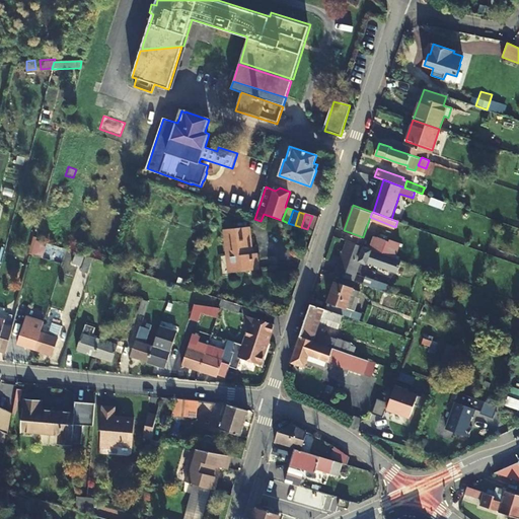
[(318,218),(312,216),(307,229),(308,229),(314,231),(318,218)]
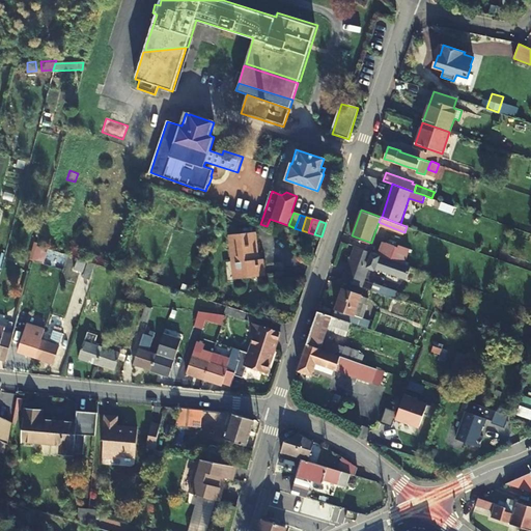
[(229,238),(234,280),(264,276),(262,261),(257,262),(254,234),(229,238)]
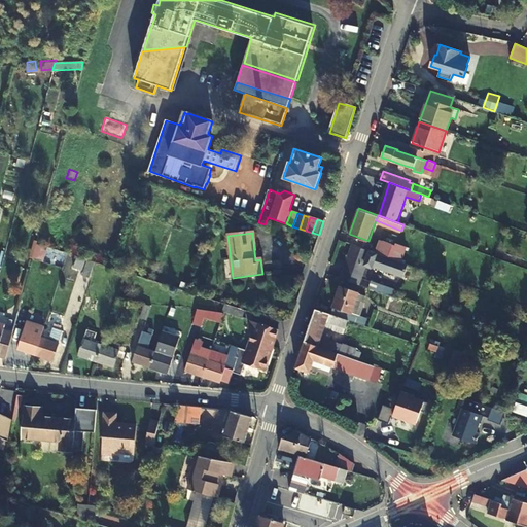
[(43,239),(41,244),(61,251),(63,245),(43,239)]
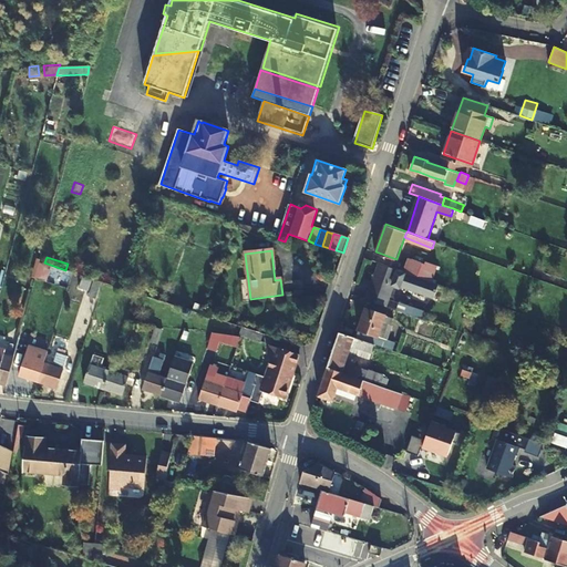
[(408,258),(403,270),(431,280),(436,265),(424,261),(423,264),(408,258)]
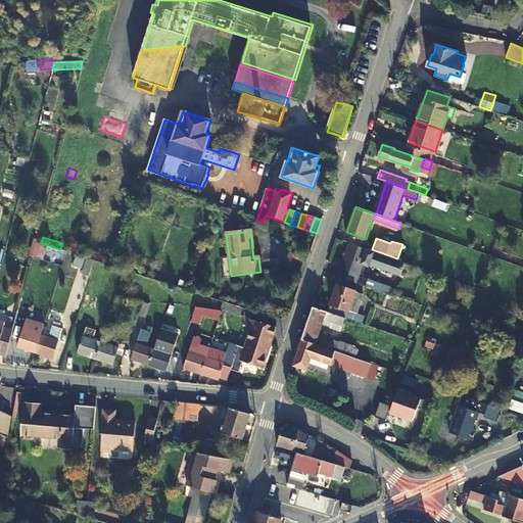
[(30,256),(43,258),(45,244),(32,242),(30,256)]
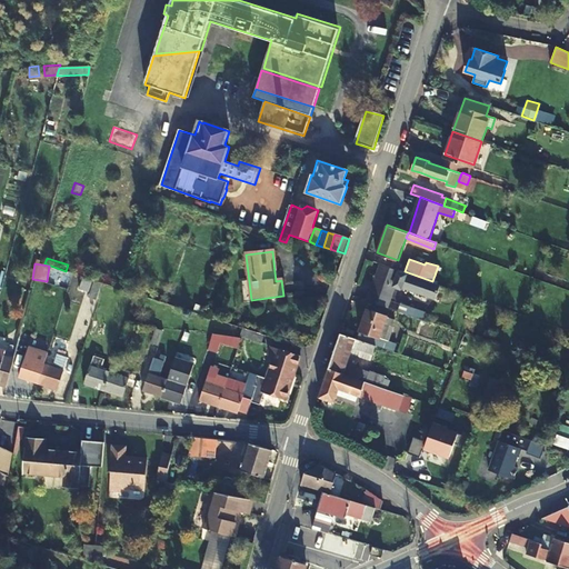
[(401,271),(383,265),(371,301),(390,308),(398,286),(406,288),(406,287),(439,298),(443,285),(432,281),(405,271),(402,271),(401,271)]
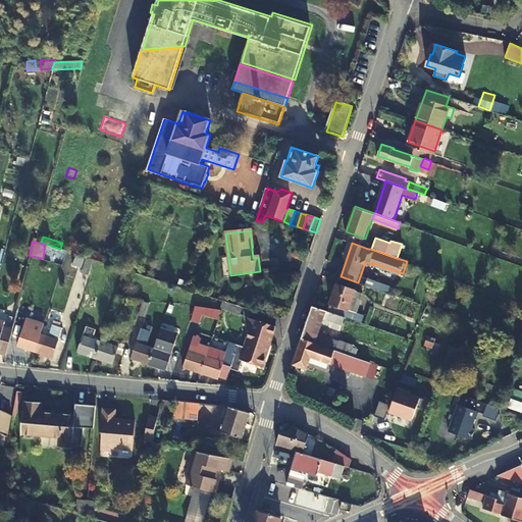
[(75,255),(72,265),(81,268),(85,258),(75,255)]
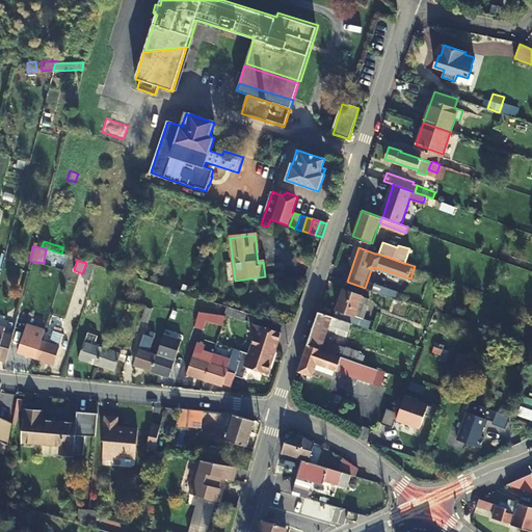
[(95,265),(87,262),(83,276),(90,278),(95,265)]
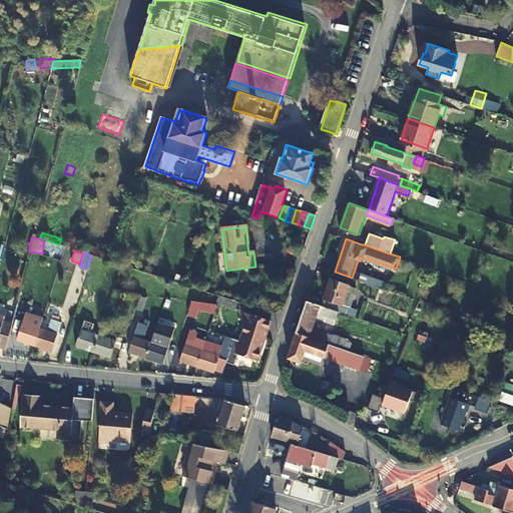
[(361,282),(376,287),(379,279),(364,274),(361,282)]
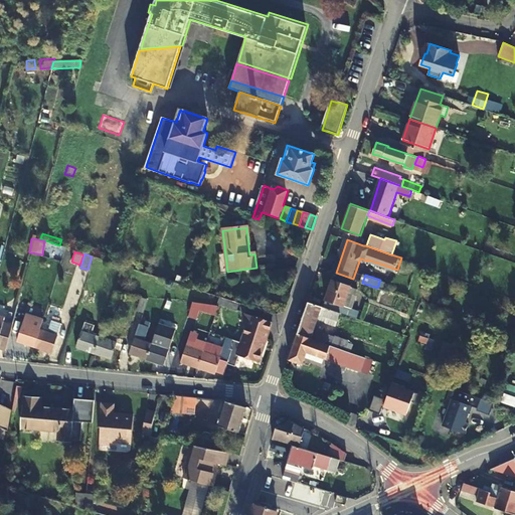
[(349,316),(355,298),(349,295),(351,287),(352,287),(333,281),(324,307),(341,313),(349,316)]
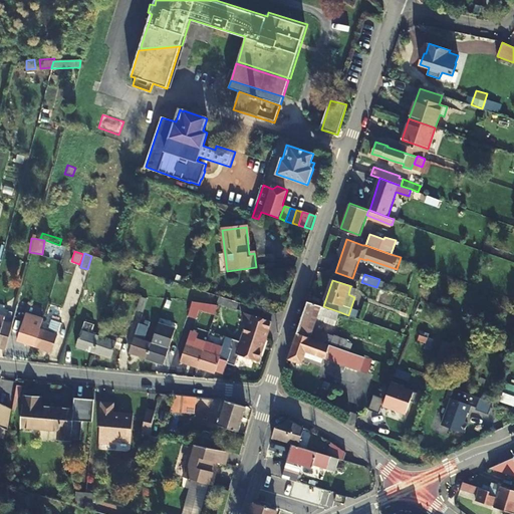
[(357,289),(350,286),(348,294),(354,297),(357,289)]
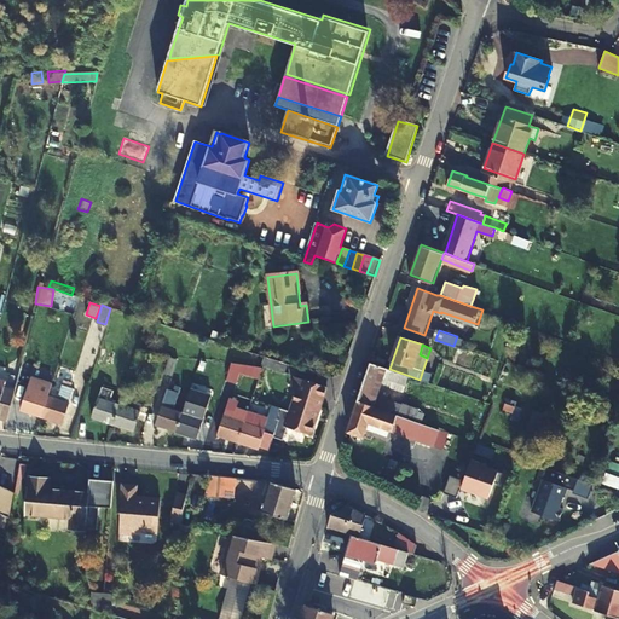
[(105,350),(100,365),(109,368),(114,352),(105,350)]
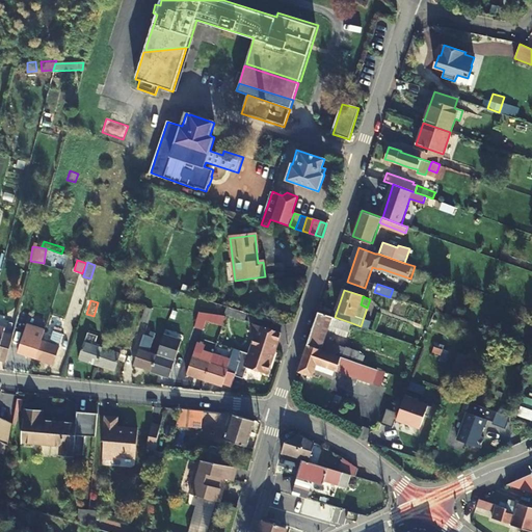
[(148,319),(151,308),(143,307),(140,317),(148,319)]
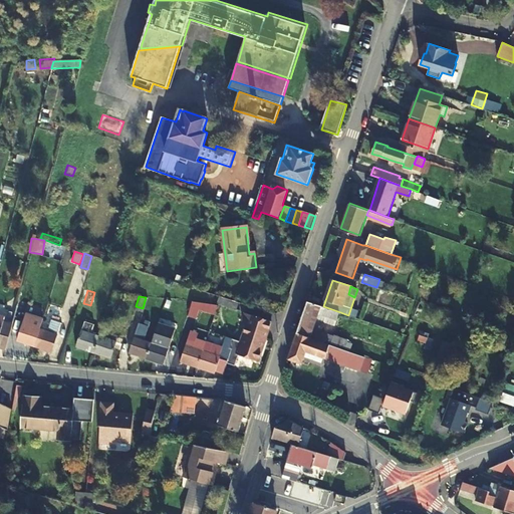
[(236,311),(239,303),(221,297),(218,305),(236,311)]
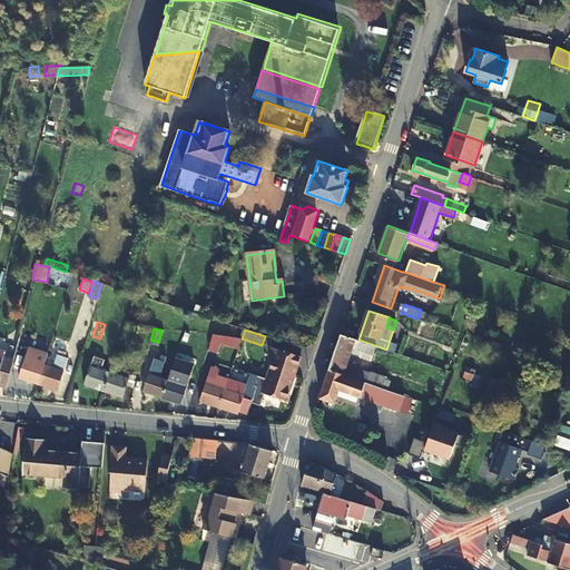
[(239,350),(241,340),(212,334),(208,352),(219,354),(220,346),(239,350)]
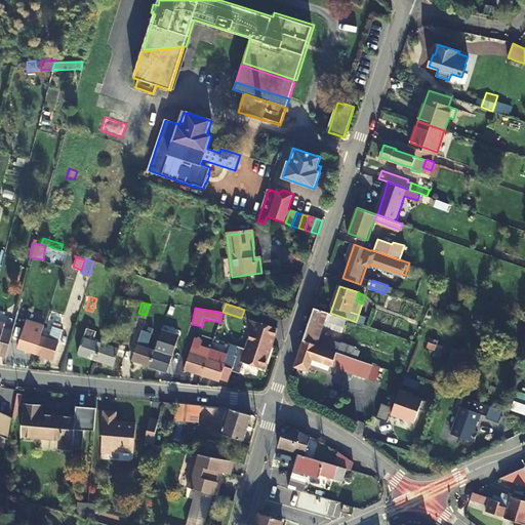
[(321,337),(325,325),(327,320),(345,326),(348,319),(330,313),(316,308),(305,339),(319,345),(321,337)]
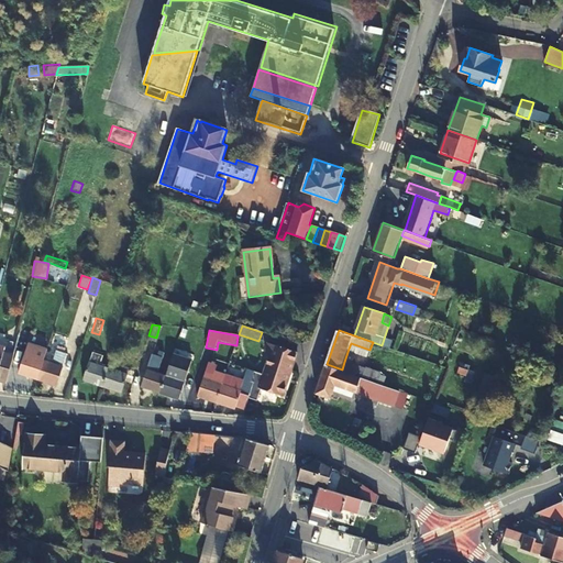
[(18,373),(37,379),(43,361),(46,350),(28,343),(18,373)]
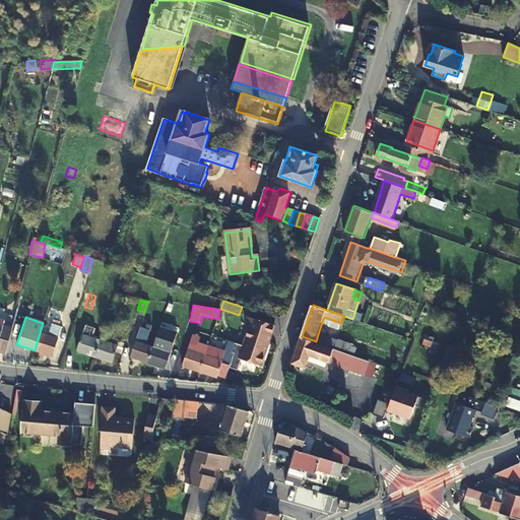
[(246,336),(268,343),(274,325),(247,317),(245,325),(249,327),(246,336)]
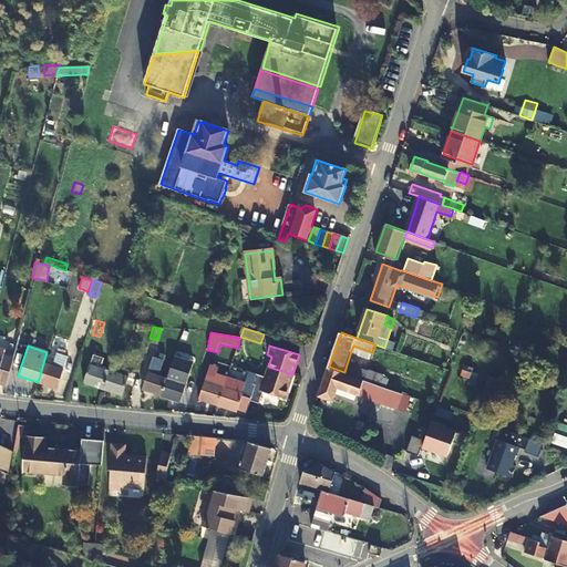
[(353,346),(351,351),(370,359),(372,352),(353,346)]
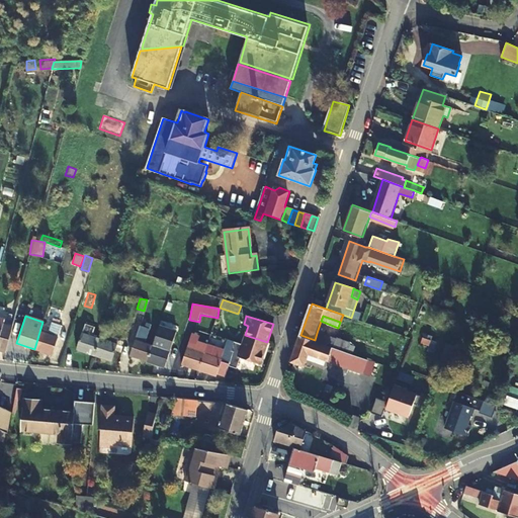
[(39,332),(34,349),(52,355),(61,326),(59,325),(60,321),(53,319),(48,335),(39,332)]
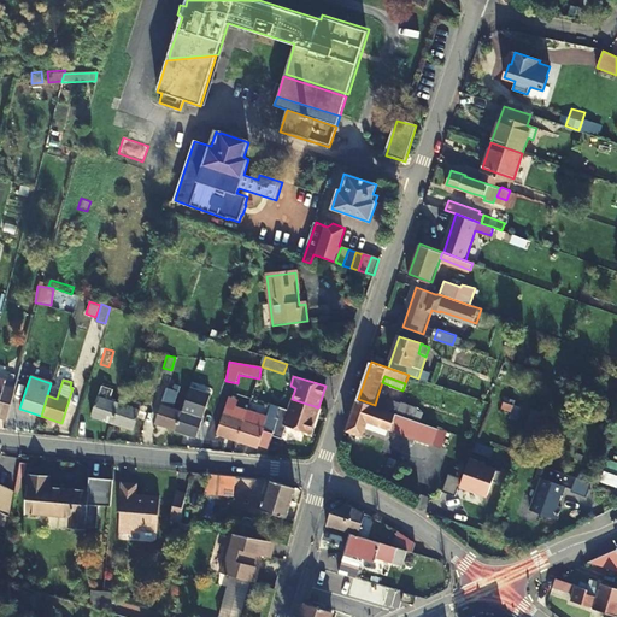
[(15,389),(3,387),(1,394),(0,393),(0,419),(6,421),(15,389)]
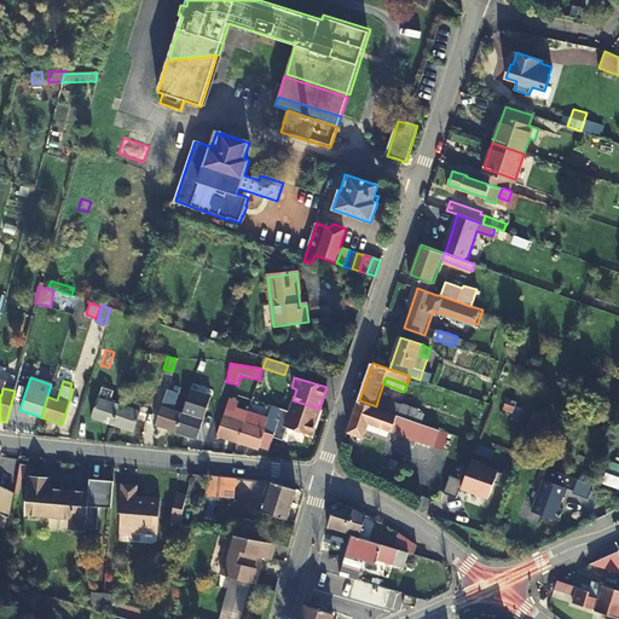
[(91,418),(113,426),(119,405),(109,403),(113,392),(102,388),(91,418)]
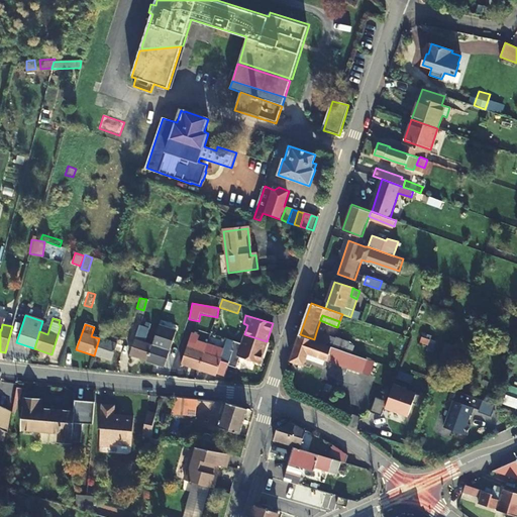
[(145,362),(163,368),(175,331),(159,326),(152,345),(151,345),(145,362)]
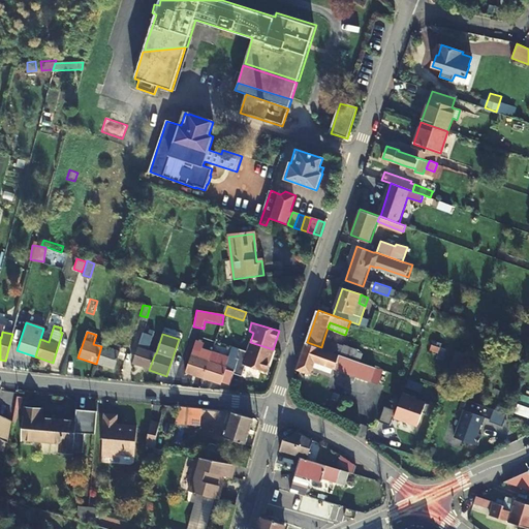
[(131,365),(149,370),(155,353),(147,350),(151,340),(141,337),(131,365)]
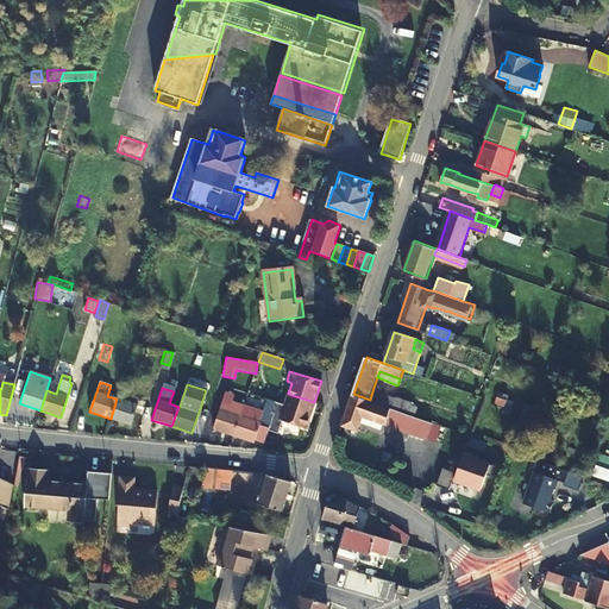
[(388,397),(372,391),(370,400),(384,405),(385,405),(388,397)]
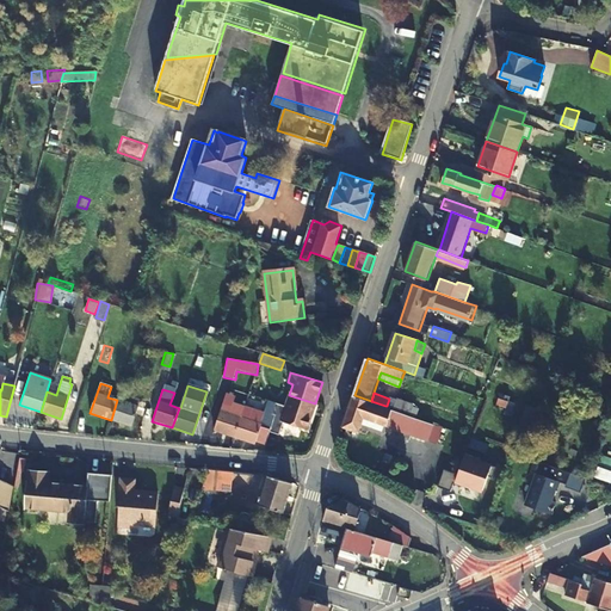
[(315,403),(289,395),(285,407),(276,403),(275,405),(275,417),(271,427),(270,432),(278,436),(283,423),(307,430),(315,403)]
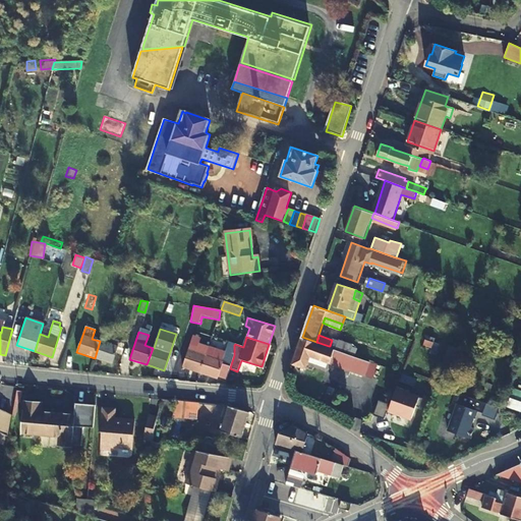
[(302,337),(294,363),(307,368),(311,356),(331,363),(336,349),(329,346),(316,342),(302,337)]
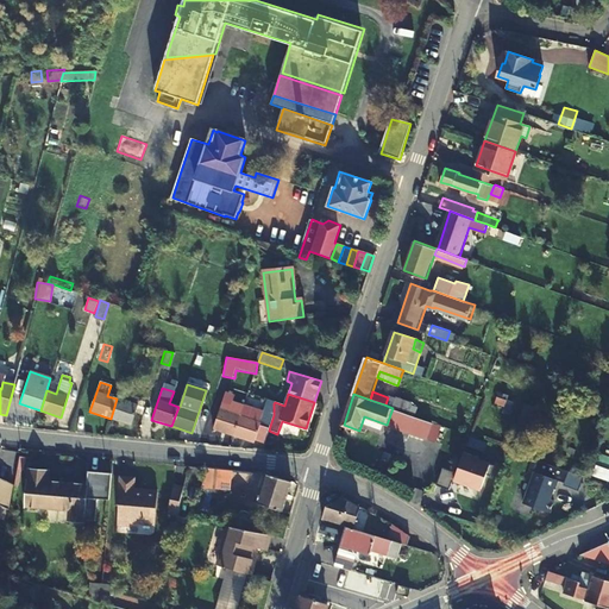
[(394,407),(396,400),(388,397),(385,405),(394,407)]
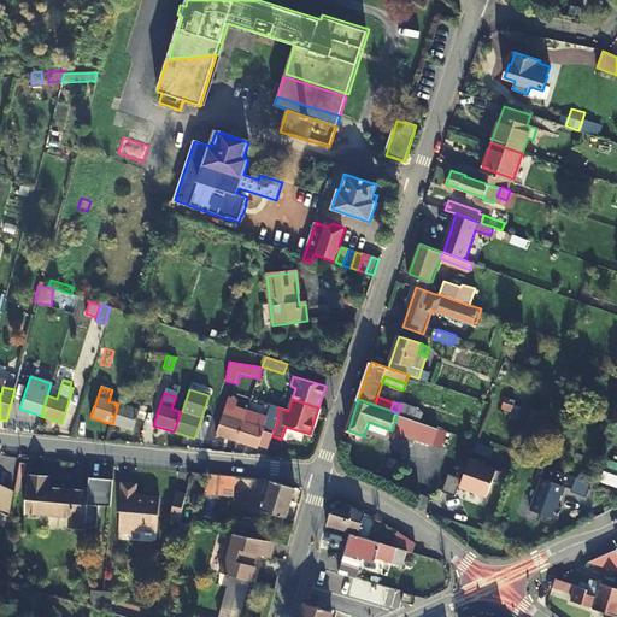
[(399,412),(413,419),(418,409),(403,403),(401,405),(399,412)]
